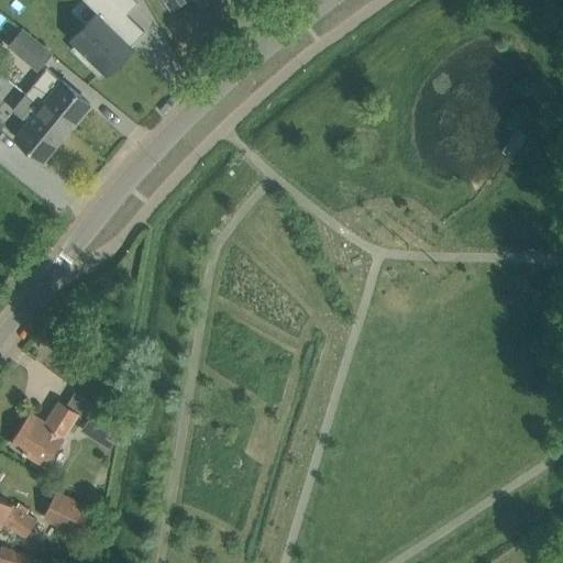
[(85,0),(97,11),(69,40),(75,45),(70,48),(100,77),(103,73),(107,76),(134,48),(131,45),(144,31),(127,14),(138,2),(135,0),(85,0)]
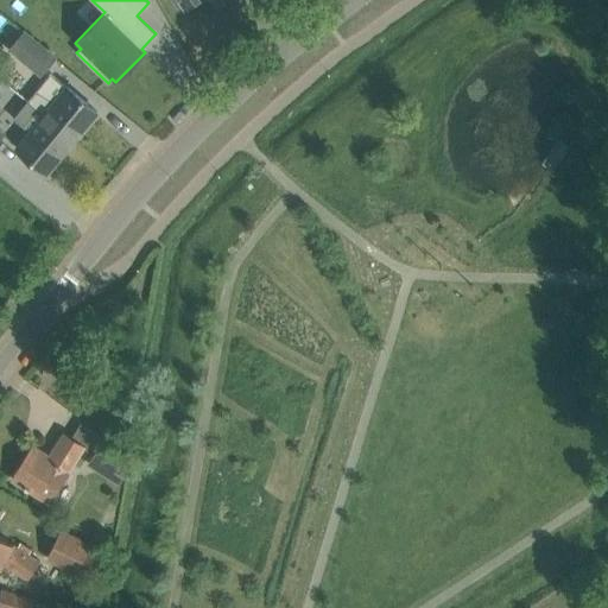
[(55,58),(23,32),(10,49),(40,75),(55,58)]
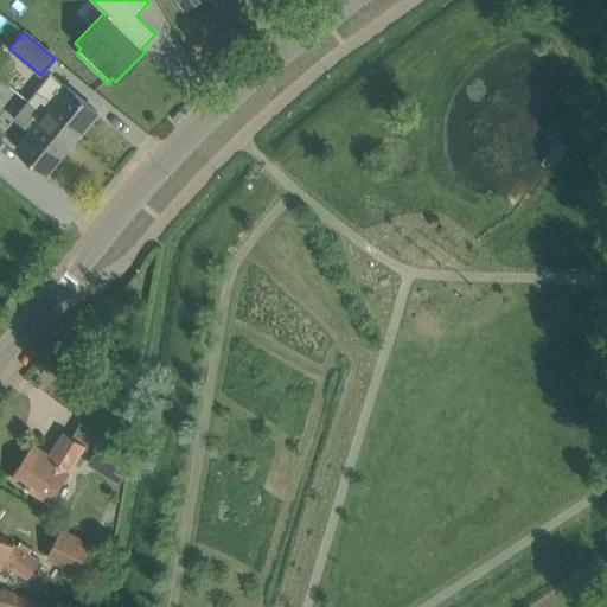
[(78,96),(66,87),(50,72),(27,101),(44,114),(74,139),(96,112),(78,96)]
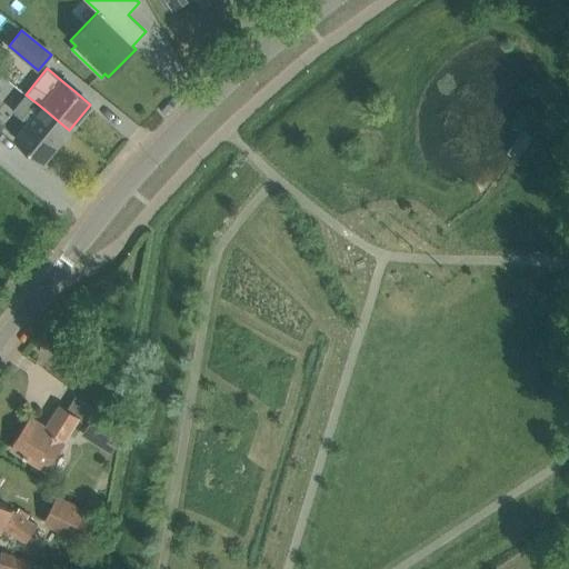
[(43,161),(69,130),(41,107),(26,95),(12,110),(28,122),(16,138),(43,161)]
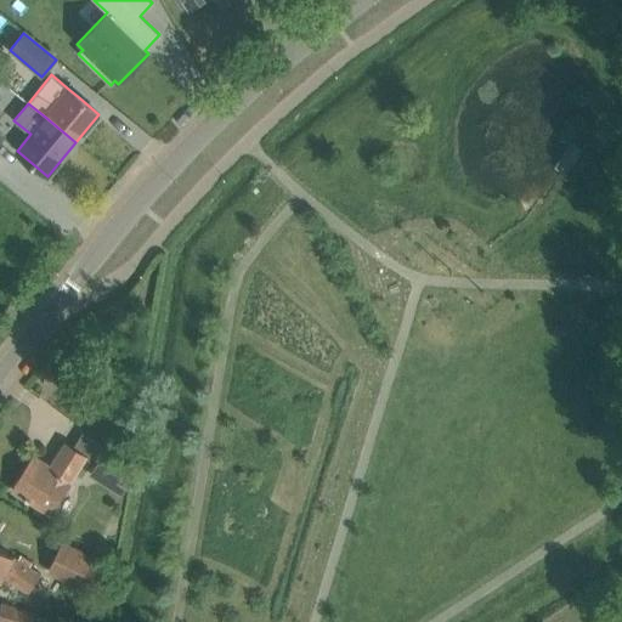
[(85,457),(73,448),(66,444),(51,467),(34,456),(12,490),(50,513),(85,457)]
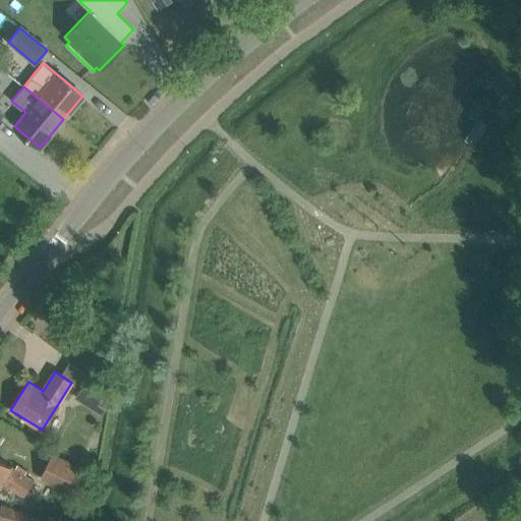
[(108,392),(111,387),(91,373),(74,399),(101,415),(108,392)]
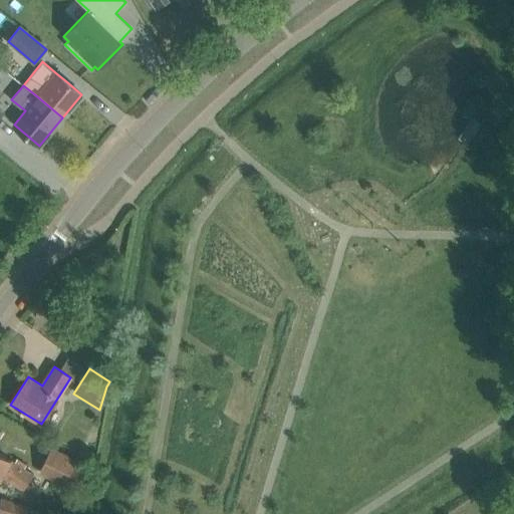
[(84,465),(52,449),(41,471),(73,487),(84,465)]
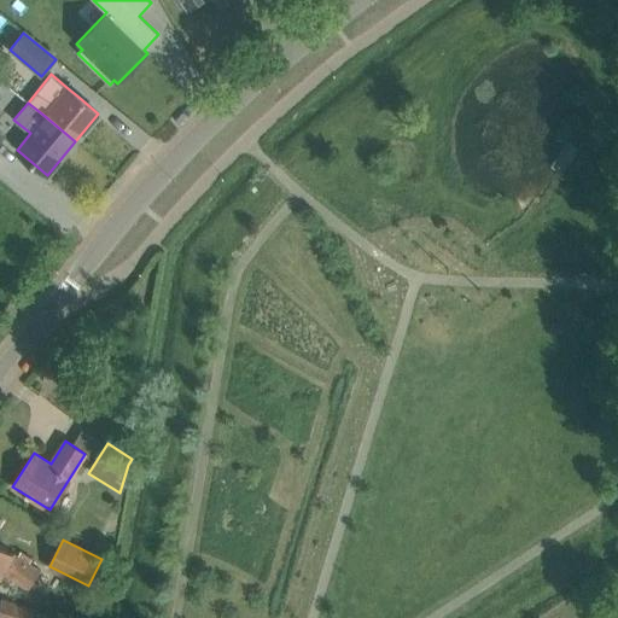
[(40,569),(13,553),(0,543),(0,573),(1,572),(28,589),(40,569)]
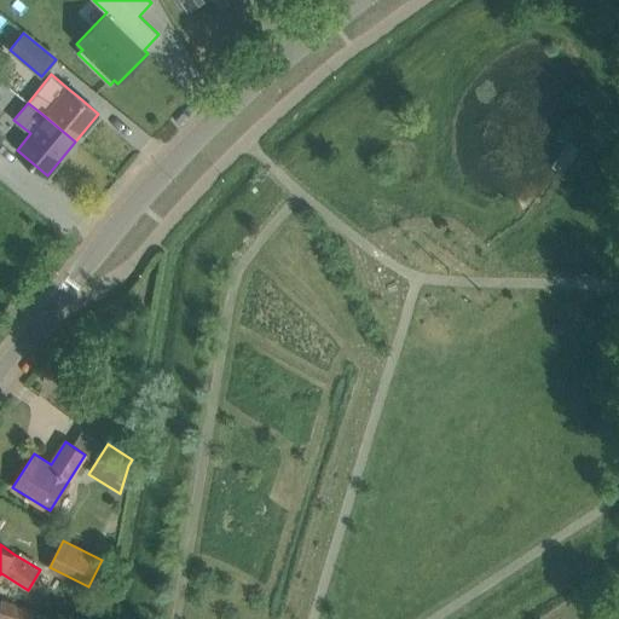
[(0,618),(4,618),(32,618),(35,611),(0,600),(0,618)]
